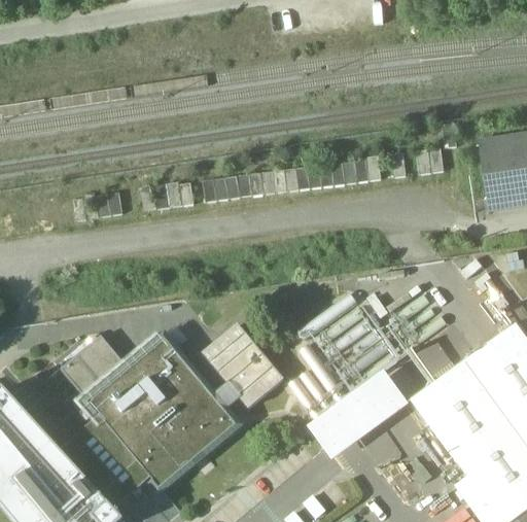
[(526,136),(479,144),(487,196),(526,189),(526,136)]
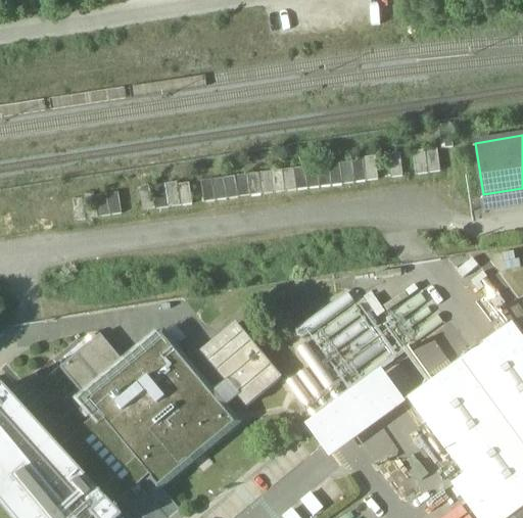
[(376,155),(201,173),(204,194),(378,177),(376,155)]
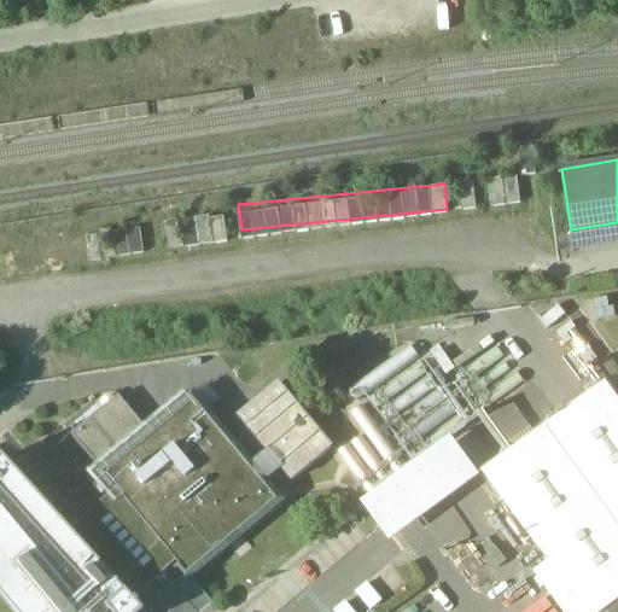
[(225,238),(226,213),(184,211),(182,238),(225,238)]
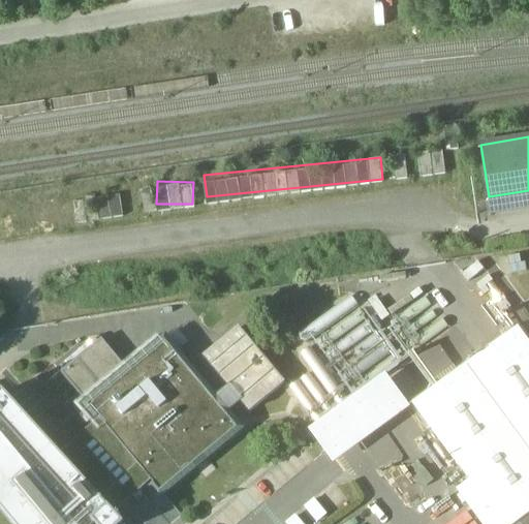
[(119,190),(97,194),(100,214),(122,211),(119,190)]
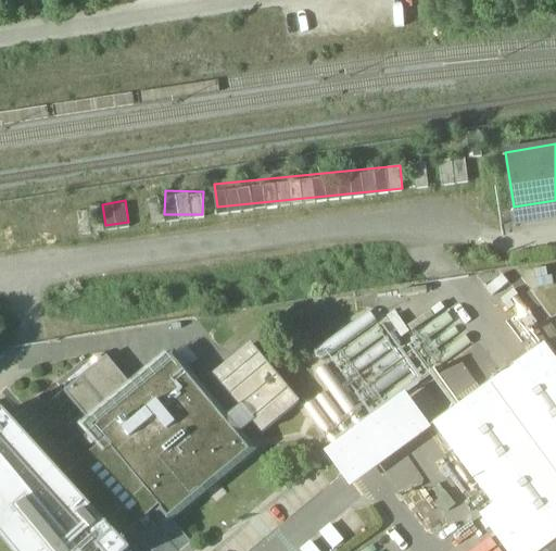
[(299,398),(251,340),(214,371),(262,428),(299,398)]
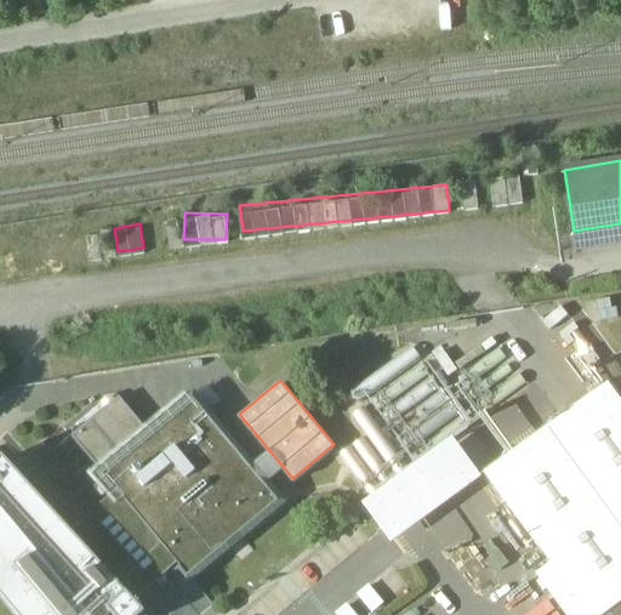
[(600,614),(620,601),(620,402),(607,382),(488,471),(592,614),(600,614)]
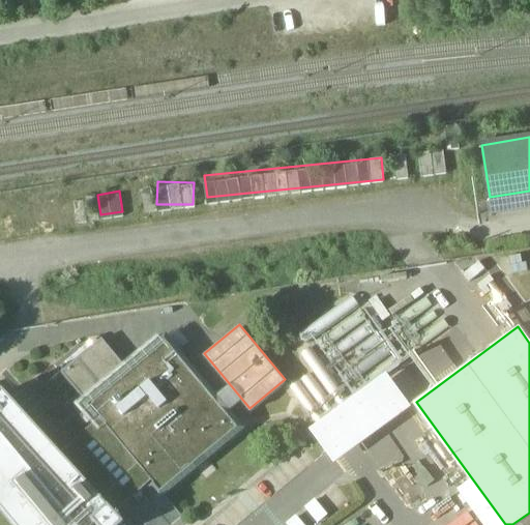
[(61,370),(89,403),(129,370),(101,337),(61,370)]
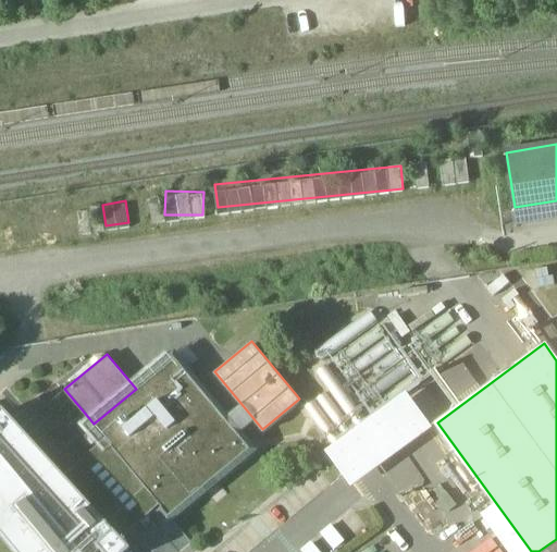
[(248,448),(173,357),(136,389),(94,424),(104,437),(160,503),(169,514),(248,448)]
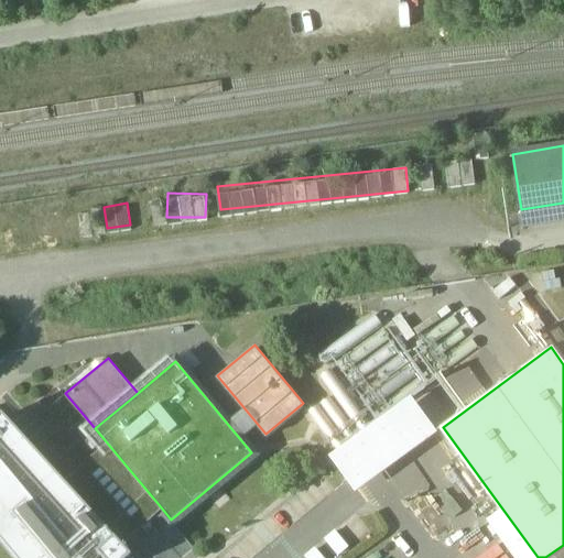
[(410,396),(331,453),(357,490),(436,431),(410,396)]
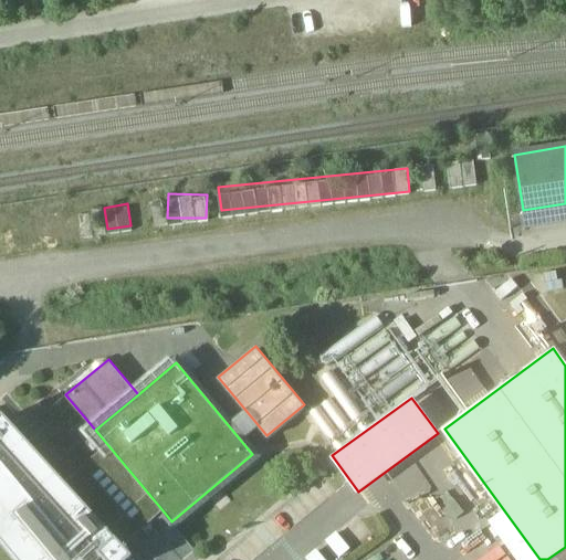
[(64,482),(4,415),(0,418),(0,540),(16,559),(104,559),(105,559),(132,559),(134,558),(64,482)]
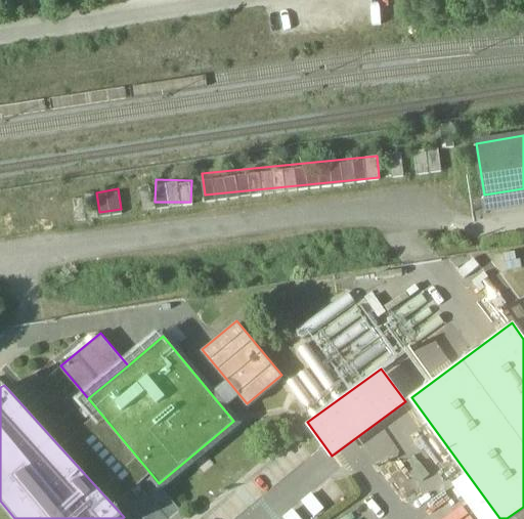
[(150,473),(98,411),(59,446),(115,506),(132,489),(134,490),(136,491),(138,490),(140,489),(141,487),(141,485),(140,482),(150,473)]
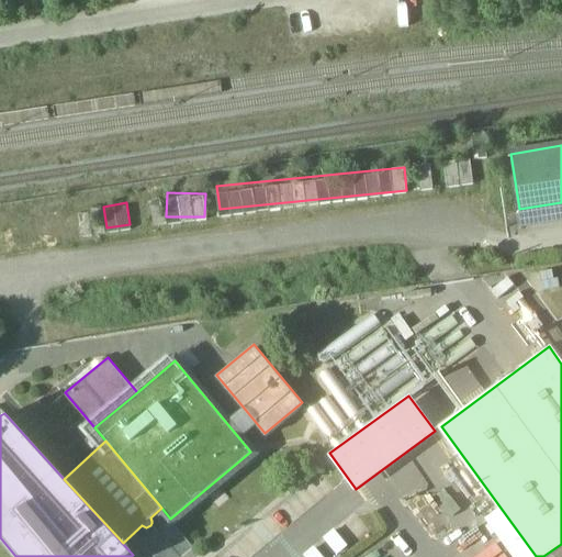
[(507,556),(495,538),(468,556),(507,556)]
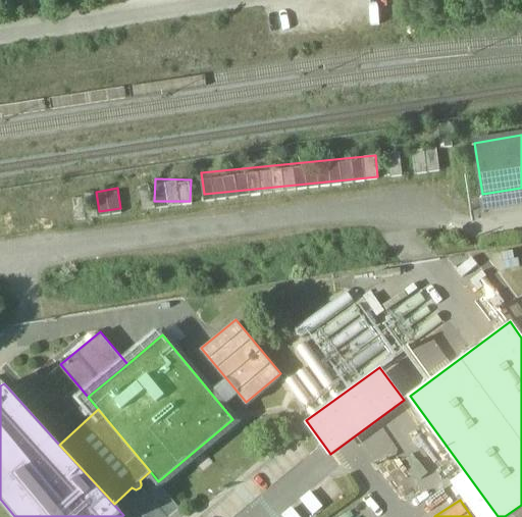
[(294,510),(300,516),(314,516),(303,503),(294,510)]
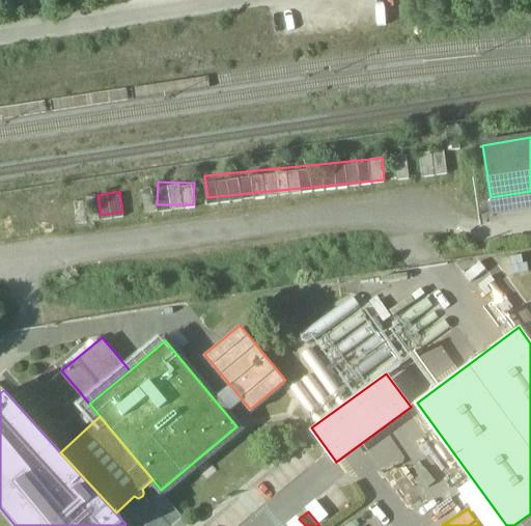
[(530,525),(530,514),(513,525),(530,525)]
